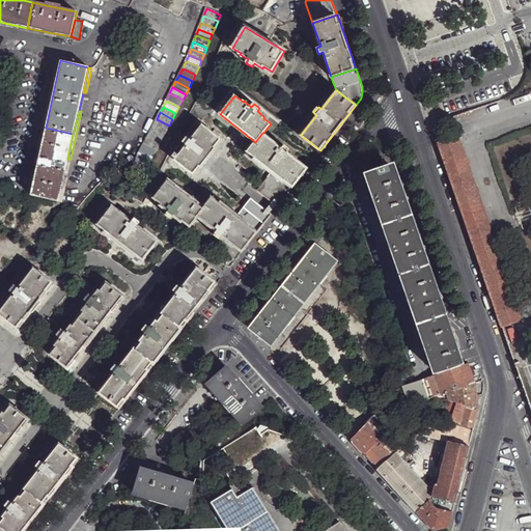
[(169,126),(157,119),(154,126),(166,132),(169,126)]
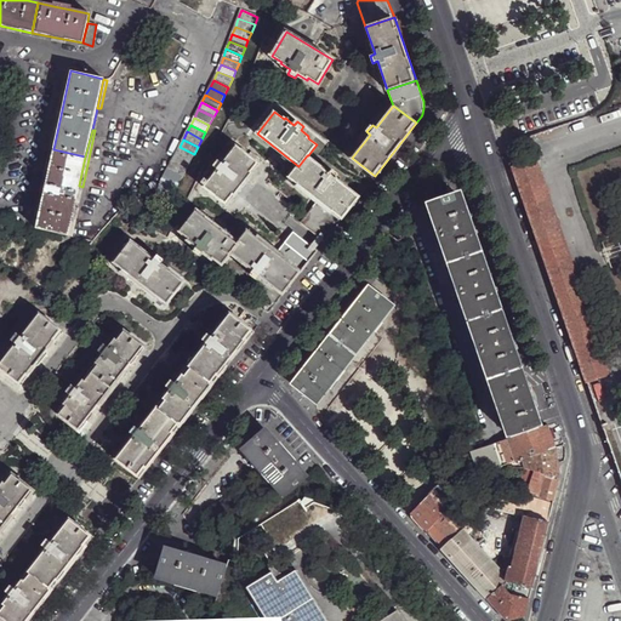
[(194,154),(180,147),(176,154),(191,161),(194,154)]
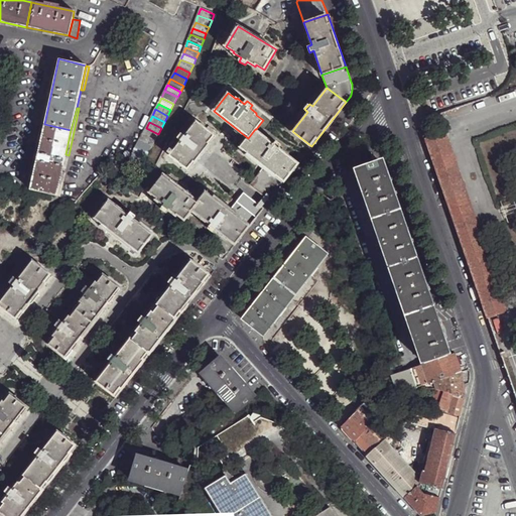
[(187,169),(188,170),(216,137),(214,135),(212,133),(206,129),(197,122),(184,136),(180,142),(172,151),(170,154),(169,155),(187,169)]
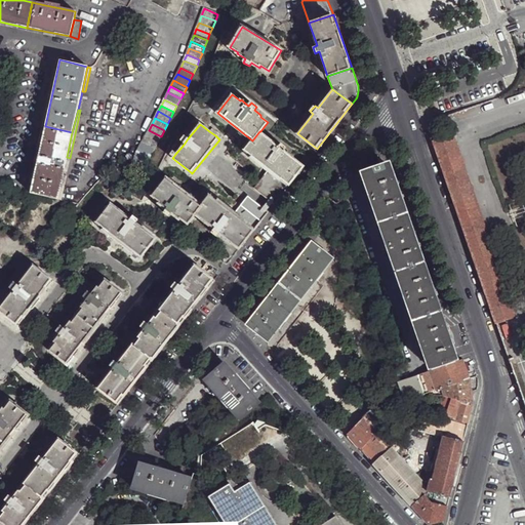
[(72,132),(45,126),(30,193),(56,200),(63,175),(67,157),(72,132)]
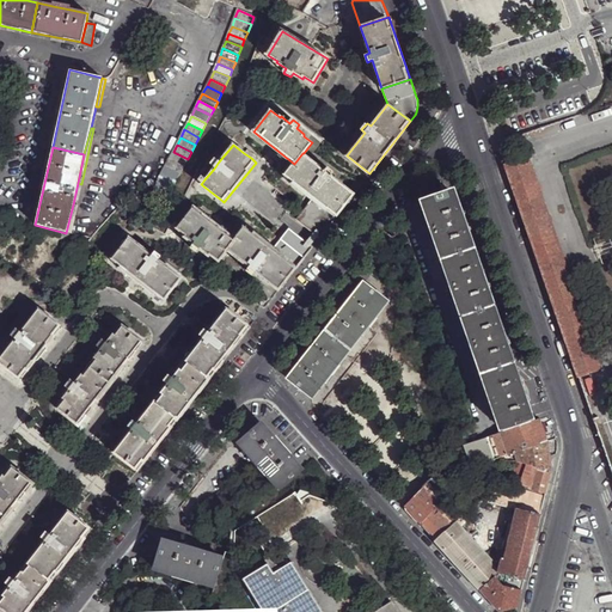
[(188,159),(173,152),(169,159),(184,167),(188,159)]
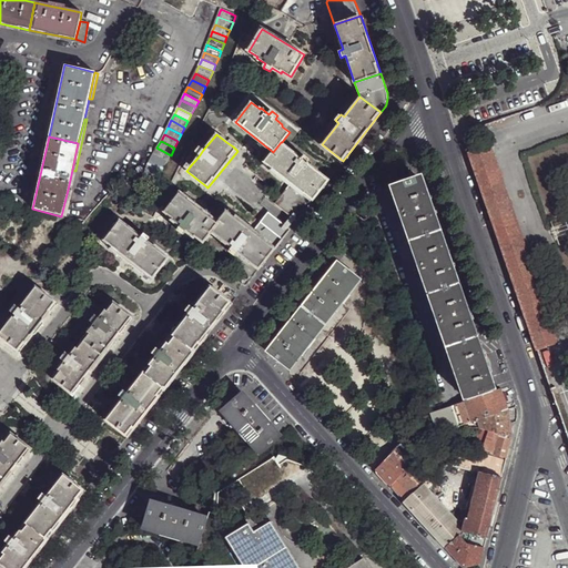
[(313,199),(328,180),(307,162),(310,160),(304,155),(302,158),(282,142),(281,142),(273,152),(263,163),(290,184),(304,194),(305,193),(313,199)]
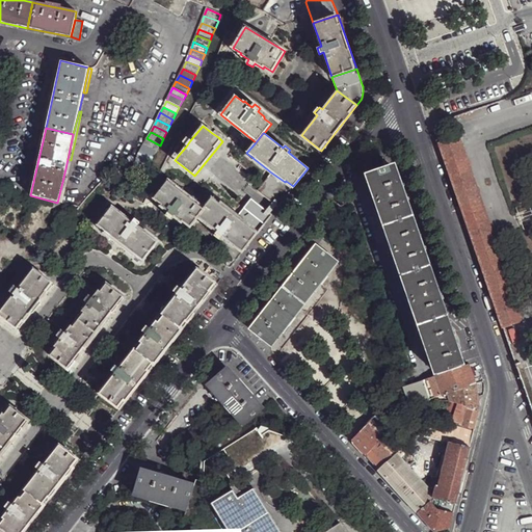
[(182,143),(186,147),(190,140),(187,137),(182,143)]
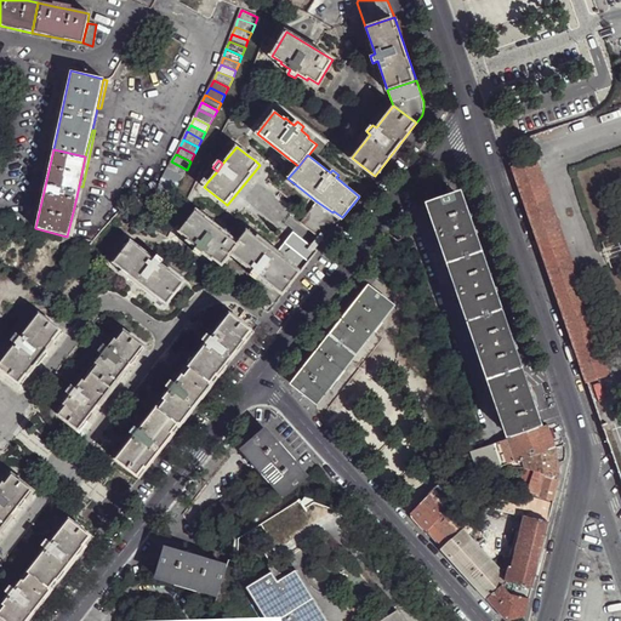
[(531,160),(513,167),(534,224),(552,218),(556,217),(542,177),(537,178),(531,160)]
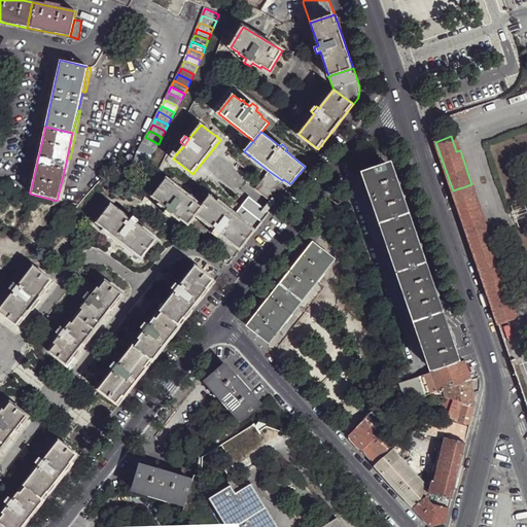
[(159,144),(145,137),(142,143),(155,150),(159,144)]
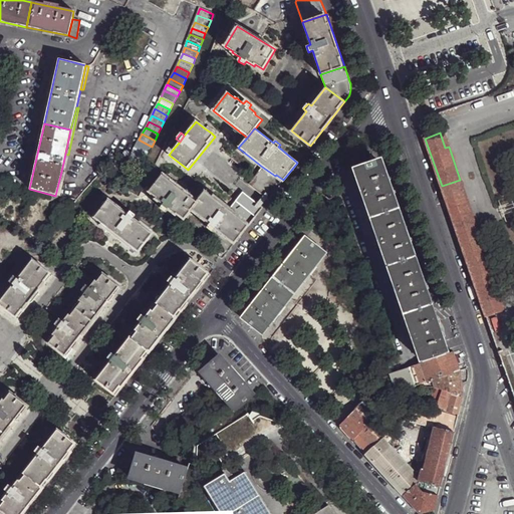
[(152,147),(139,140),(136,146),(149,152),(152,147)]
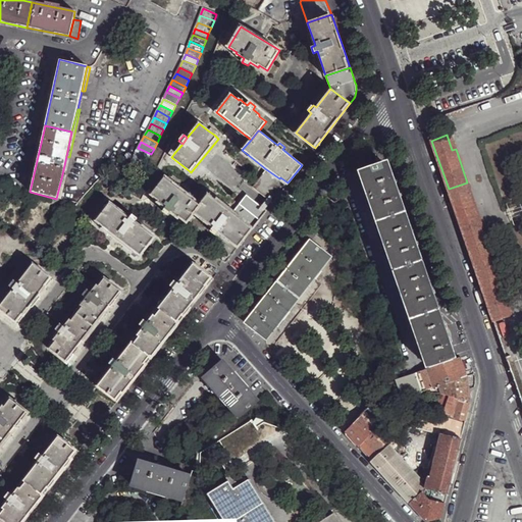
[(151,154),(138,148),(135,154),(148,161),(151,154)]
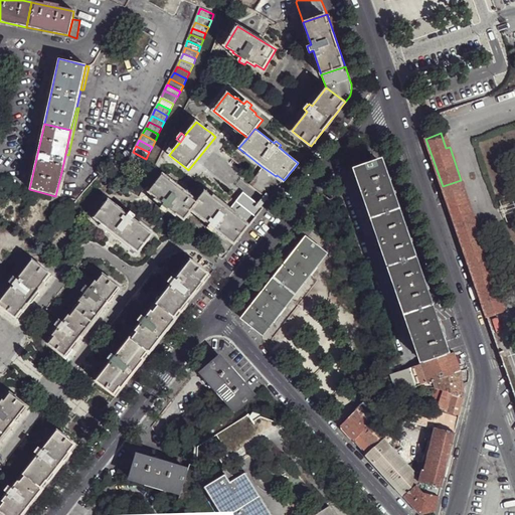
[(146,159),(133,152),(130,159),(142,165),(146,159)]
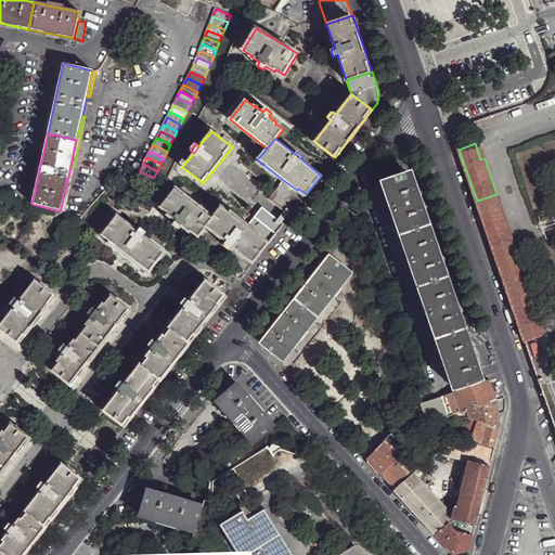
[(385,181),(456,391),(481,383),(473,357),(472,353),(455,306),(454,301),(438,255),(437,250),(421,203),(418,199),(410,172),(402,176),(405,183),(397,186),(395,178),(385,181)]
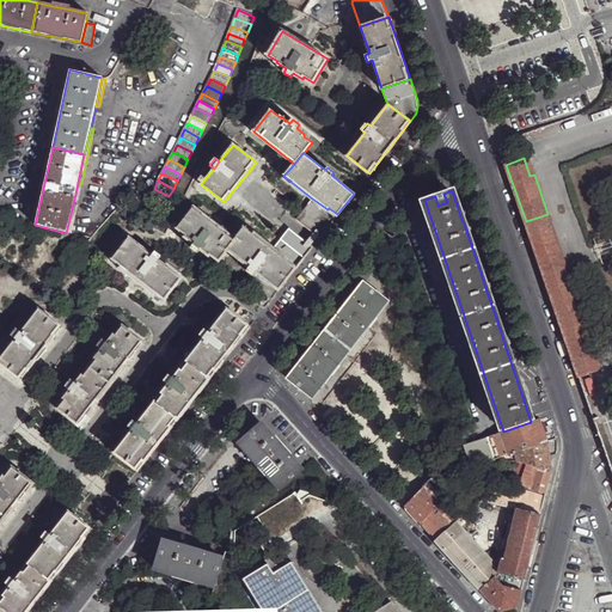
[(444,194),(435,196),(438,206),(447,202),(444,194)]
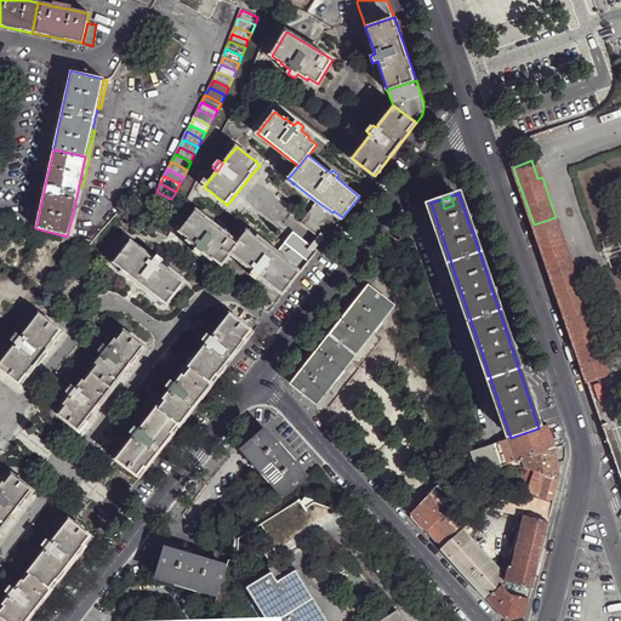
[(325,240),(342,217),(334,211),(332,212),(317,201),(302,220),(301,222),(325,240)]
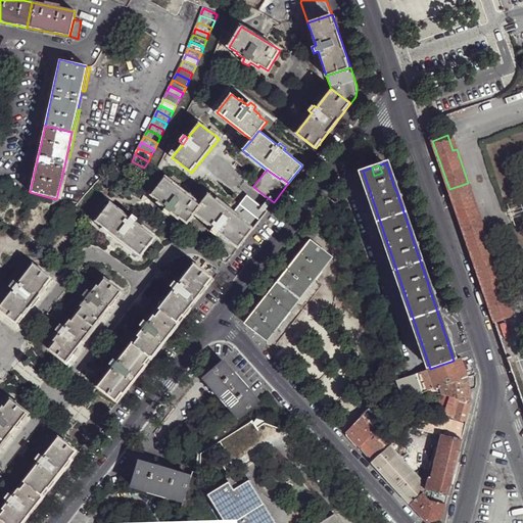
[(62,175),(56,199),(59,199),(65,175),(62,175)]
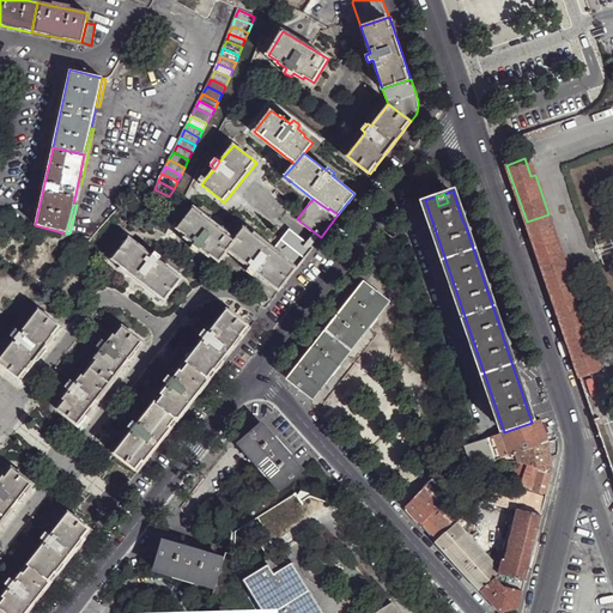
[(228,249),(236,240),(194,208),(177,229),(187,236),(186,237),(193,243),(189,247),(196,252),(200,248),(210,256),(211,255),(220,261),(229,250),(228,249)]
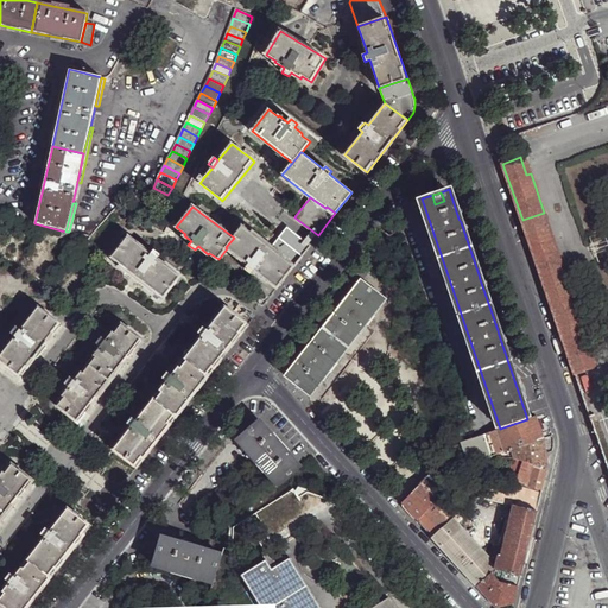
[(540,214),(523,220),(576,373),(594,367),(540,214)]
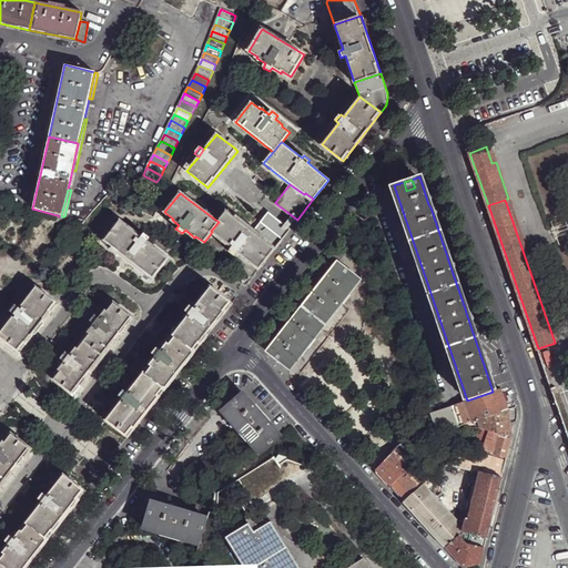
[(260,269),(274,249),(266,243),(267,241),(254,230),(227,210),(219,222),(211,231),(212,232),(232,247),(230,251),(235,255),(237,252),(260,269)]
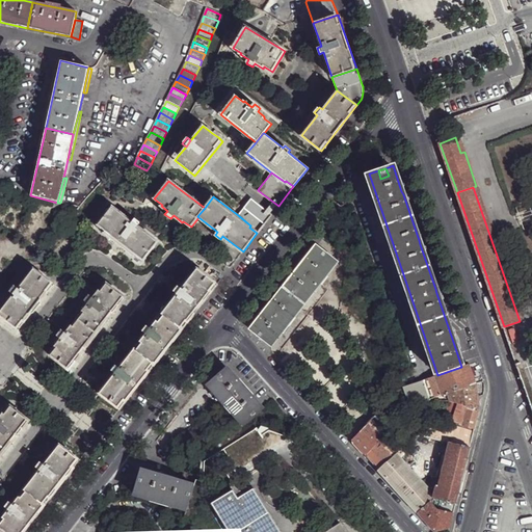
[(257,233),(272,214),(251,198),(250,200),(238,215),(250,225),(249,228),(257,233)]
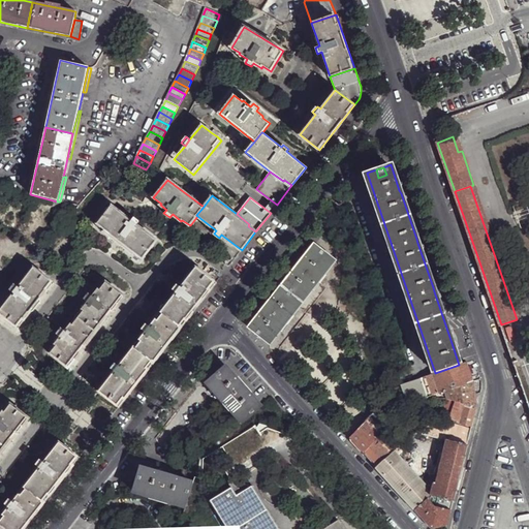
[(528,199),(508,208),(516,229),(528,224),(528,199)]
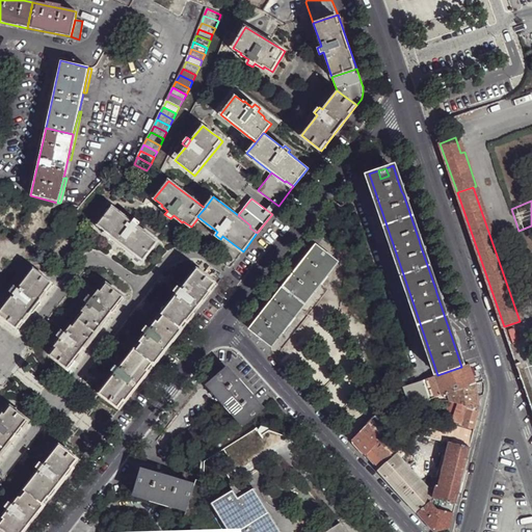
[(98,227),(142,261),(158,241),(137,225),(139,222),(134,218),(132,221),(112,207),(98,227)]
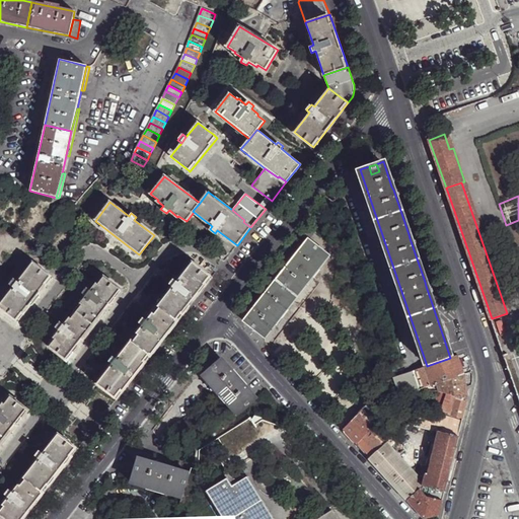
[(257,305),(245,320),(265,336),(292,301),(311,277),(328,255),(308,240),(297,255),(295,257),(291,264),(264,298),(258,303),(257,305)]
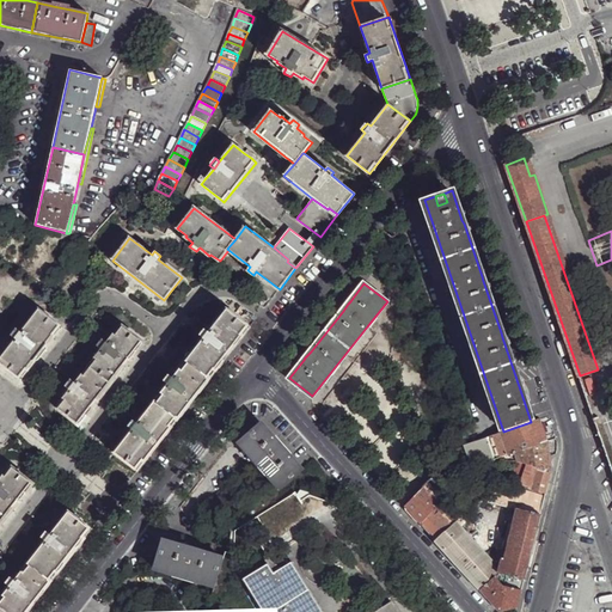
[(209,378),(250,326),(227,308),(210,330),(206,328),(201,334),(204,336),(187,360),(209,378)]
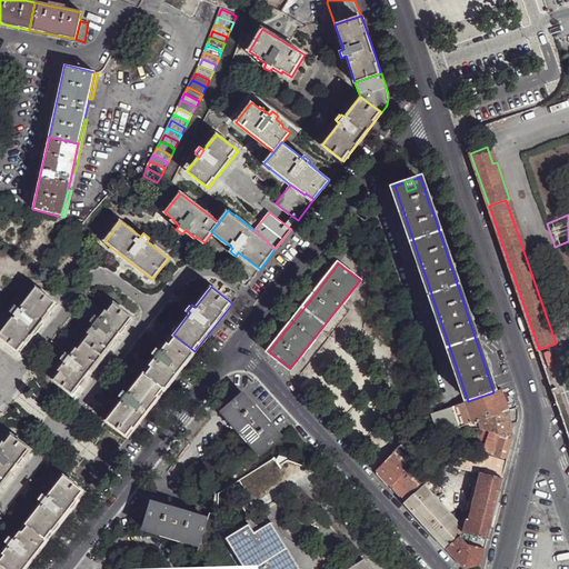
[(0,333),(0,336),(18,351),(25,343),(27,343),(51,312),(50,311),(56,303),(37,288),(19,309),(15,306),(10,311),(15,315),(0,333)]
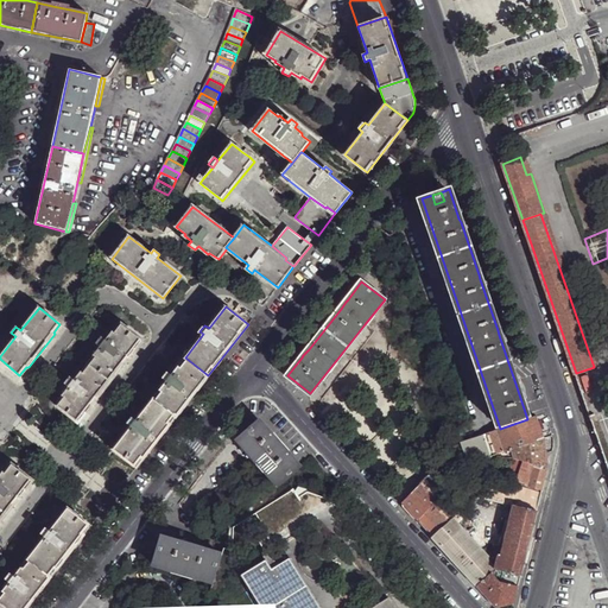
[(101,346),(88,363),(111,380),(143,341),(121,324),(115,333),(112,331),(106,340),(101,336),(97,343),(101,346)]
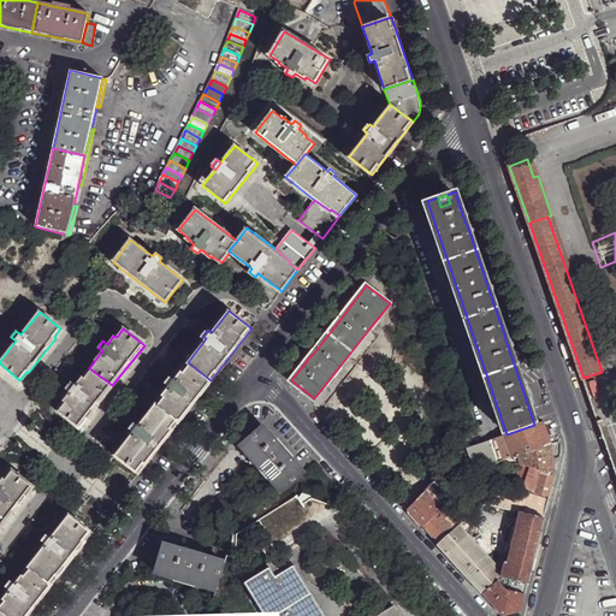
[(179,421),(211,380),(188,362),(175,378),(171,375),(166,383),(170,385),(157,402),(179,421)]
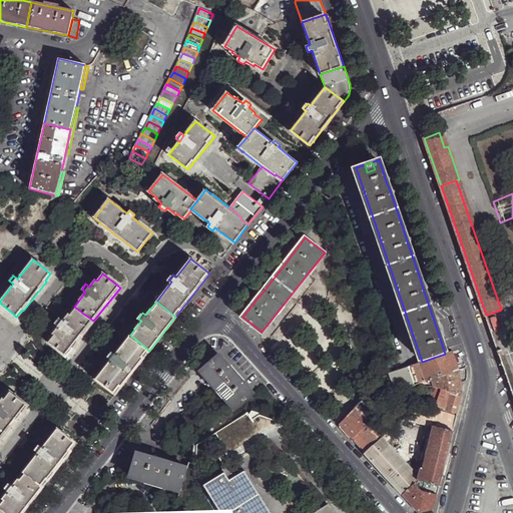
[(93,321),(74,307),(63,320),(59,317),(55,323),(58,326),(53,333),(55,335),(49,343),(66,356),(93,321)]
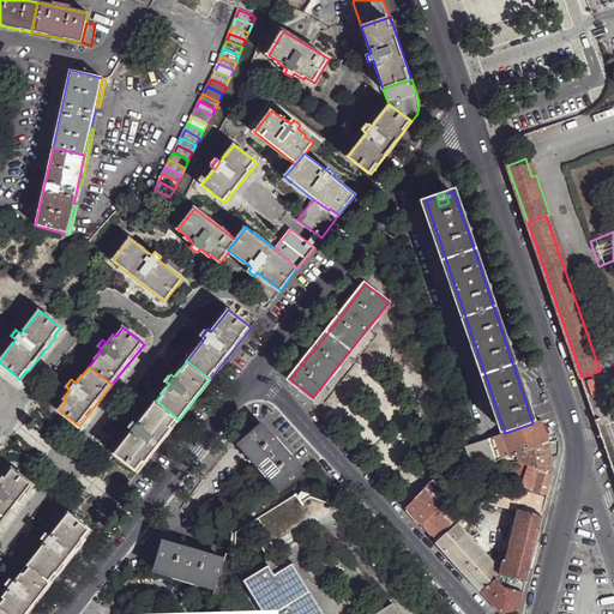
[(138,471),(179,420),(156,401),(138,423),(134,421),(130,427),(133,429),(115,453),(138,471)]
